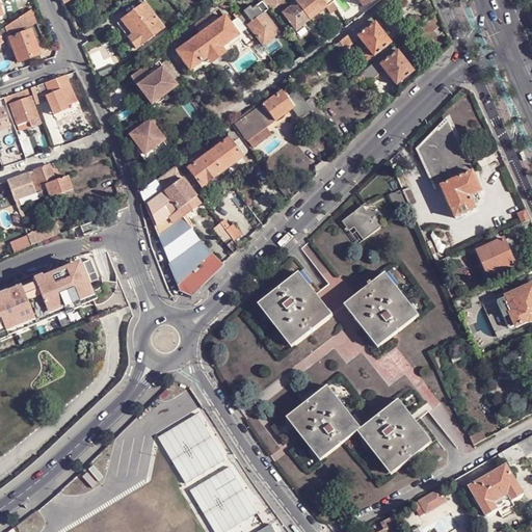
[(224,8),(230,5),(225,0),(219,0),(218,1),(224,8)]
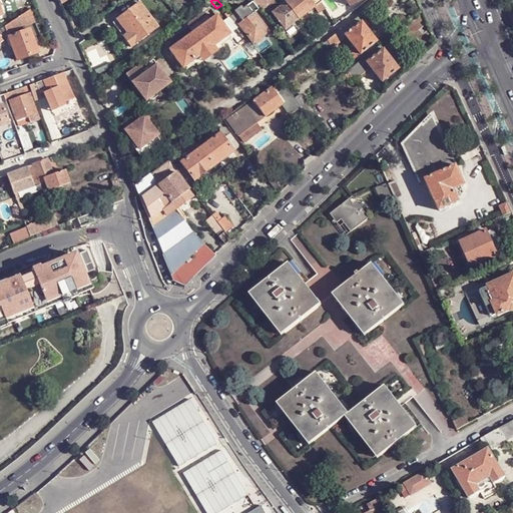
[(288,0),(287,1),(286,0),(283,0),(285,2),(296,16),(299,20),(315,7),(319,12),(325,8),(324,6),(321,2),(319,0),(288,0)]
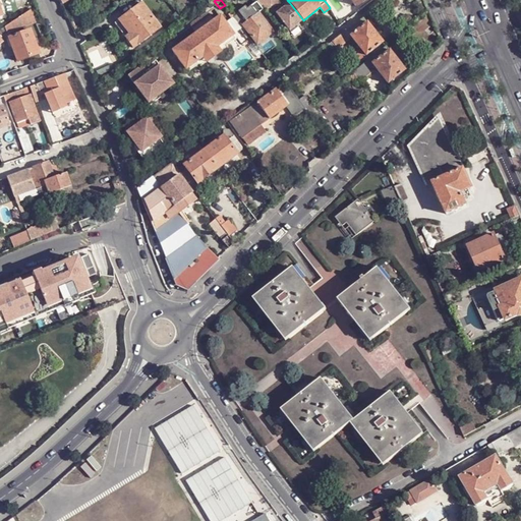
[(300,16),(289,2),(287,4),(283,7),(276,13),(287,26),(300,16)]
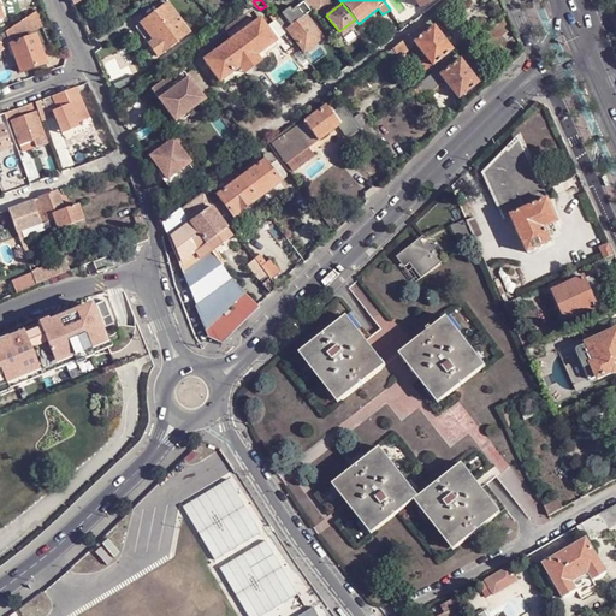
[(189,33),(169,4),(138,24),(136,27),(149,43),(158,55),(189,33)]
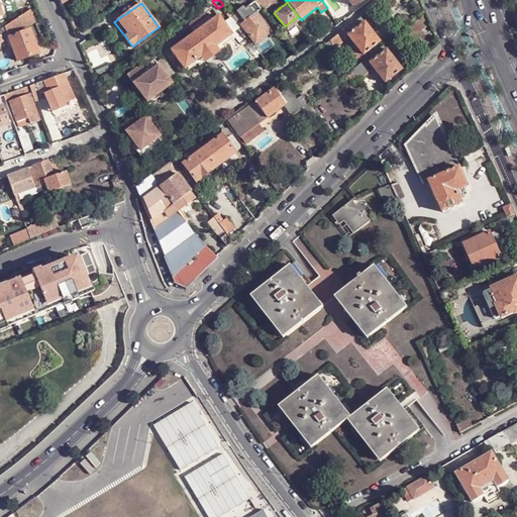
[(332,17),(336,15),(332,9),(328,5),(326,6),(327,8),(332,17)]
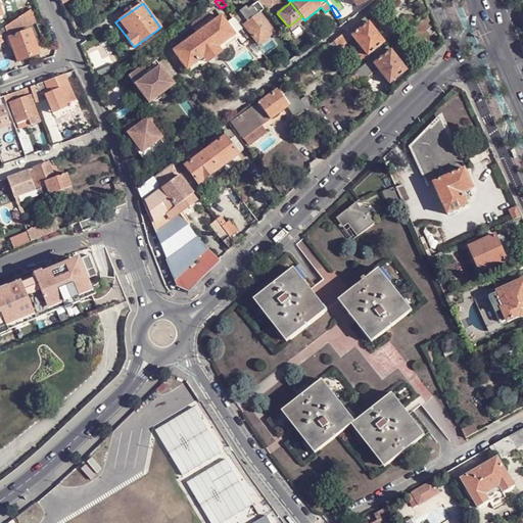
[(35,21),(30,9),(5,27),(7,33),(35,21)]
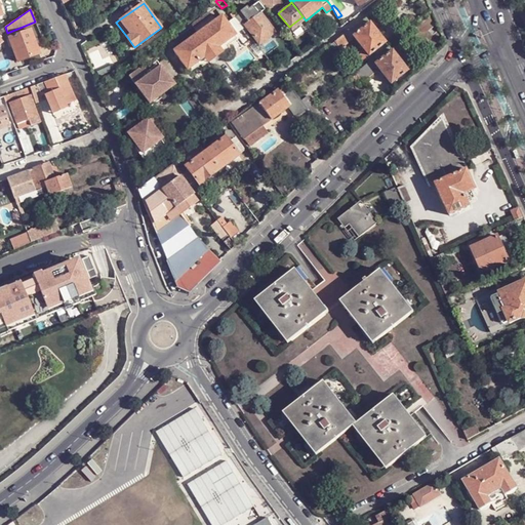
[(248,26),(253,23),(250,19),(255,16),(252,11),(243,18),(248,26)]
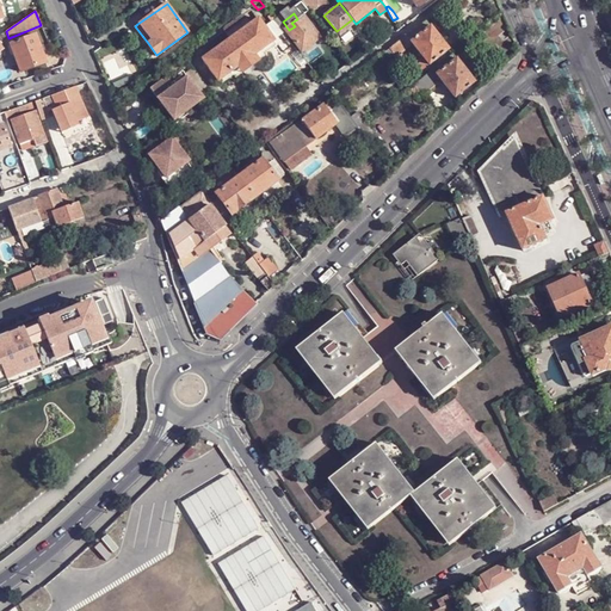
[(250,24),(244,14),(230,26),(223,31),(229,38),(250,24)]
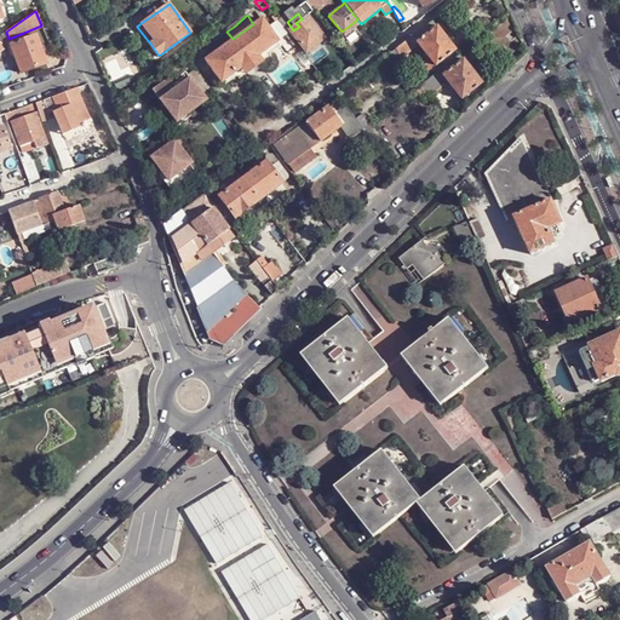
[(321,34),(306,16),(302,19),(296,23),(299,27),(293,30),(292,33),(305,51),(308,51),(308,52),(310,52),(315,49),(315,47),(315,45),(320,41),(317,38),(321,34)]
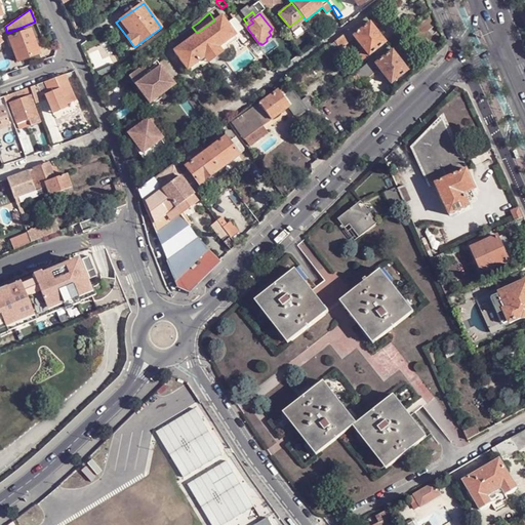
[(173,50),(187,70),(189,69),(198,61),(208,54),(212,59),(218,55),(214,49),(225,42),(235,35),(236,34),(221,15),(214,21),(197,33),(184,43),(173,50)]
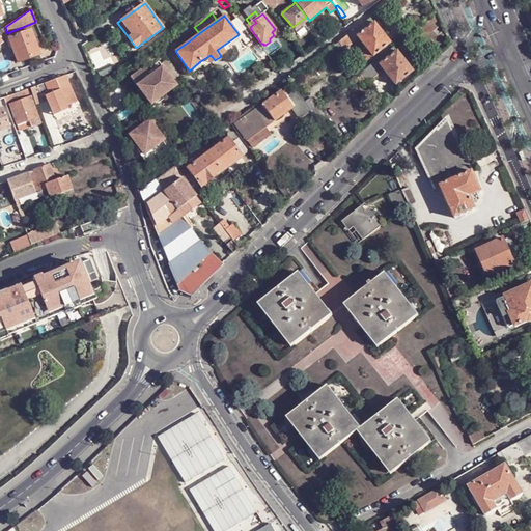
[(306,17),(292,27),(295,31),(301,37),(308,32),(306,30),(308,28),(305,23),(309,21),(306,17)]
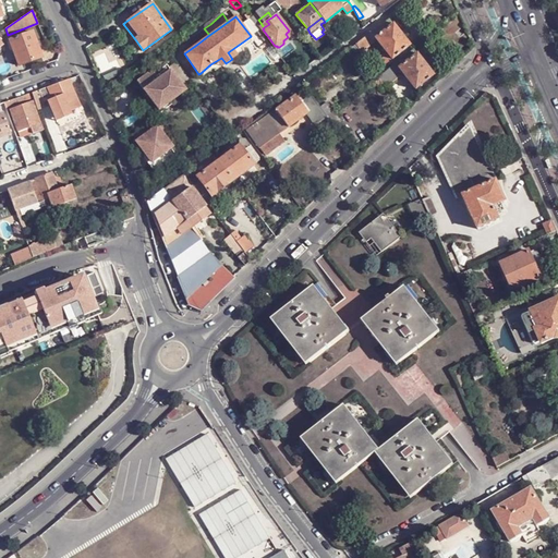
[(365,36),(371,44),(375,40),(374,38),(391,25),(388,20),(365,36)]
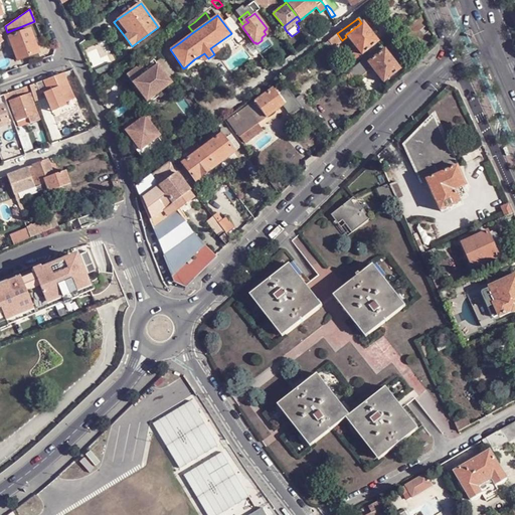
[(378,42),(362,22),(361,23),(345,35),(346,37),(350,42),(352,44),(355,48),(361,55),(378,42)]
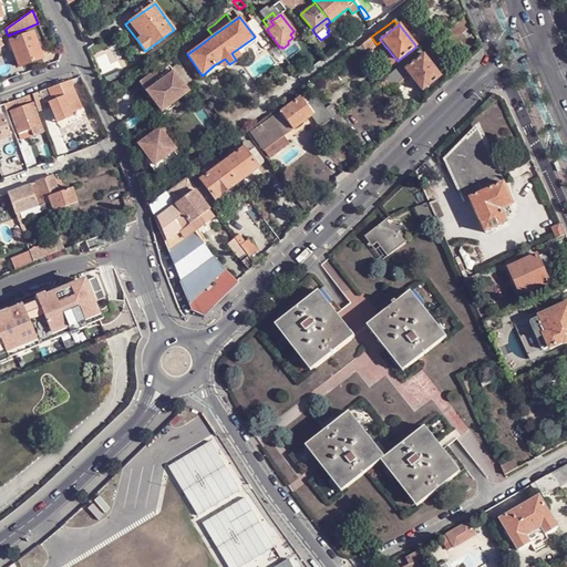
[(41,58),(32,32),(6,42),(10,54),(13,53),(19,66),(41,58)]
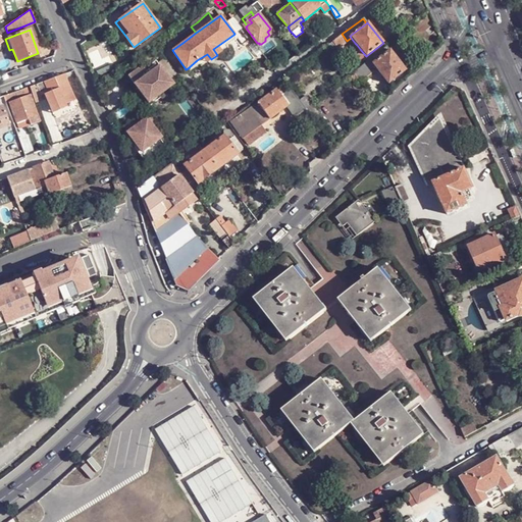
[(314,42),(318,40),(312,31),(308,34),(314,42)]
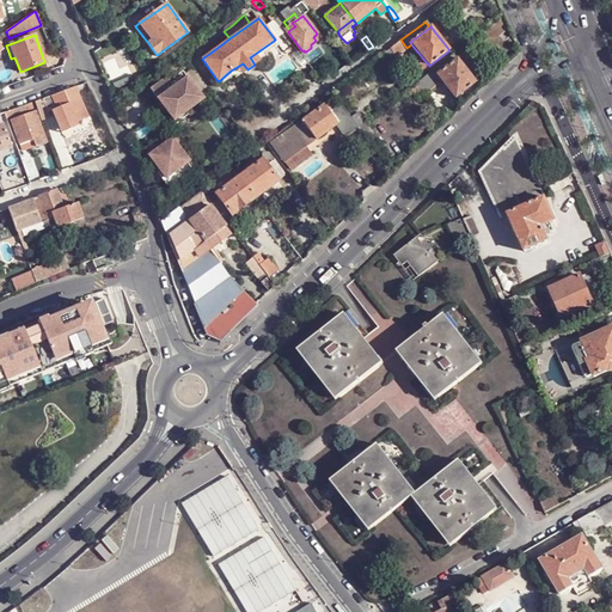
[(401,40),(389,49),(392,53),(396,57),(396,56),(407,48),(401,40)]
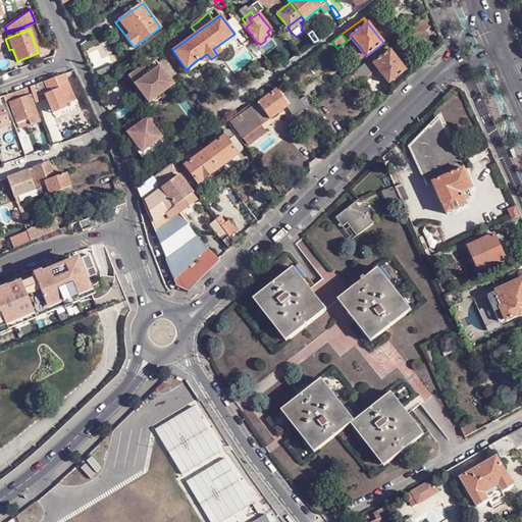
[(223,42),(225,45),(235,38),(233,35),(223,42)]
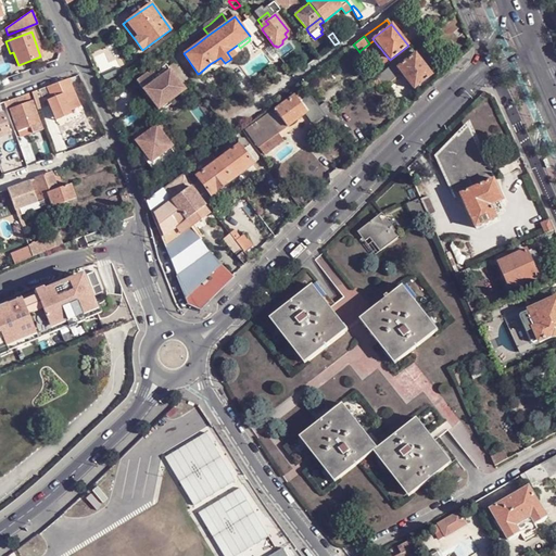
[(318,58),(324,53),(315,42),(310,46),(318,58)]
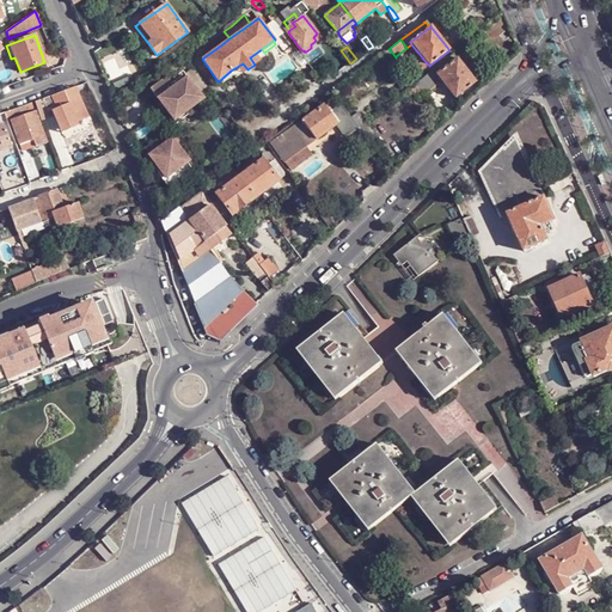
[(264,53),(262,49),(250,57),(255,65),(267,55),(264,53)]
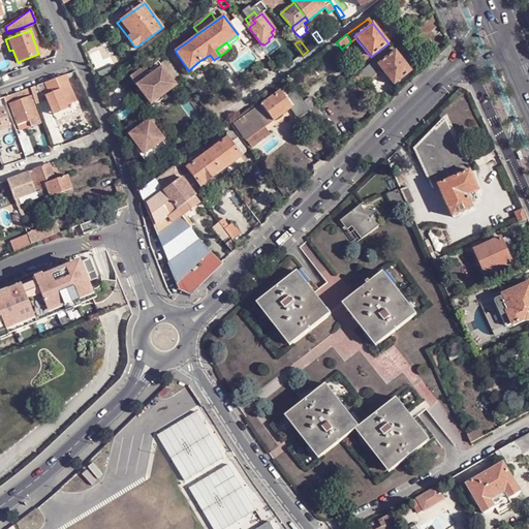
[(364,62),(371,57),(365,50),(359,55),(364,62)]
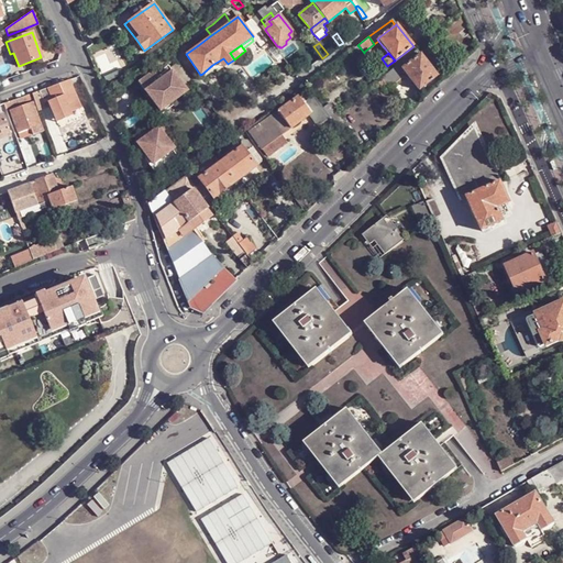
[(438,76),(420,55),(408,64),(401,69),(404,72),(419,91),(438,76)]
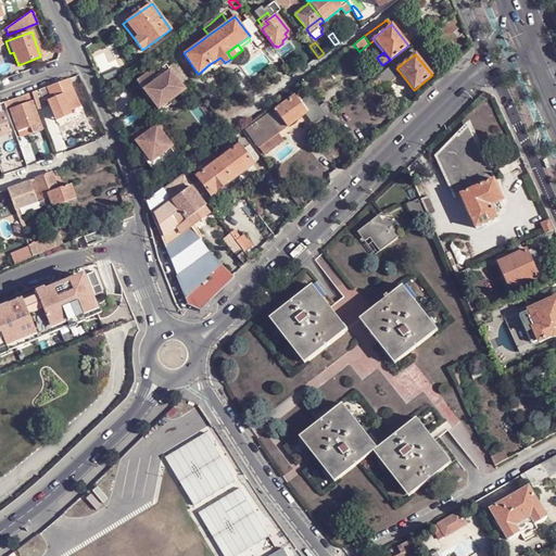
[(210,64),(213,67),(214,71),(225,63),(220,58),(210,64)]
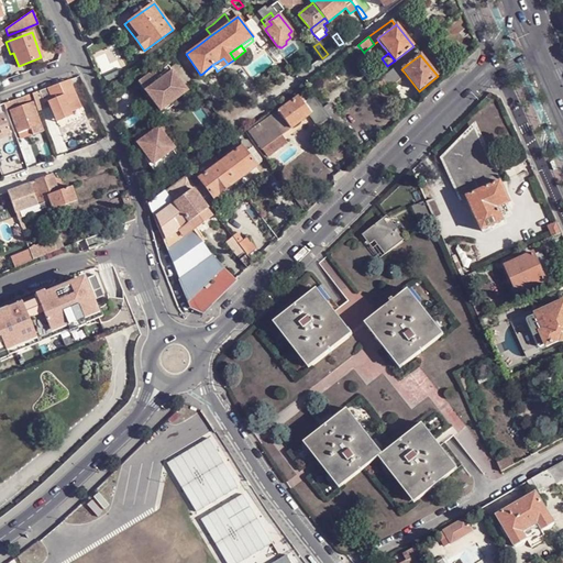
[(406,59),(398,65),(401,69),(408,64),(406,59)]
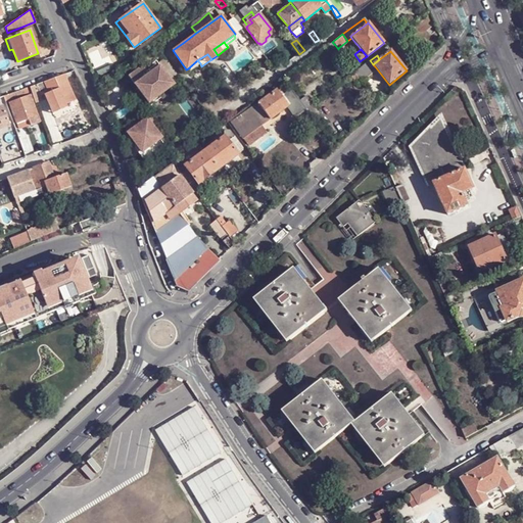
[(268,61),(276,72),(282,65),(275,56),(268,61)]
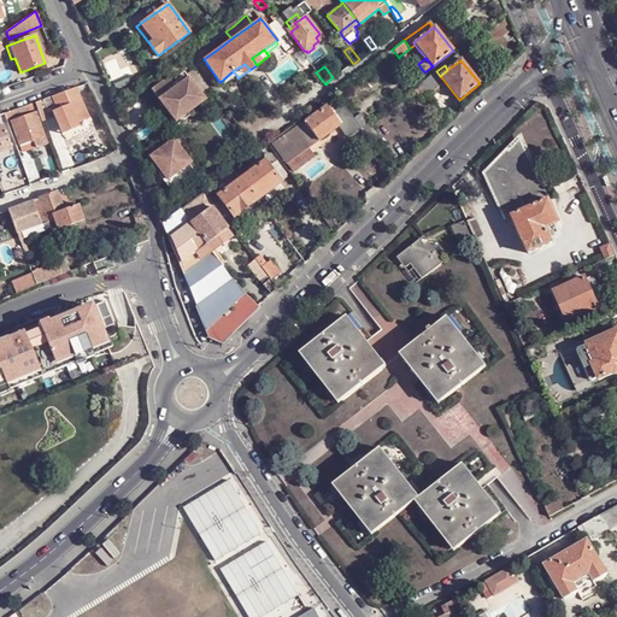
[(236,75),(233,71),(222,81),(224,84),(236,75)]
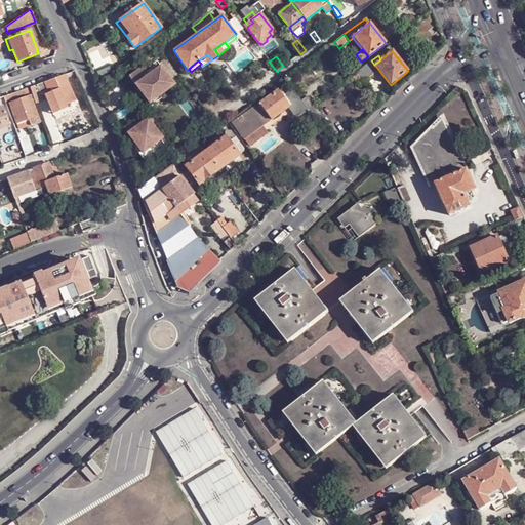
[(374,73),(372,70),(376,67),(374,65),(371,61),(358,71),(356,73),(362,81),(363,82),(374,73)]
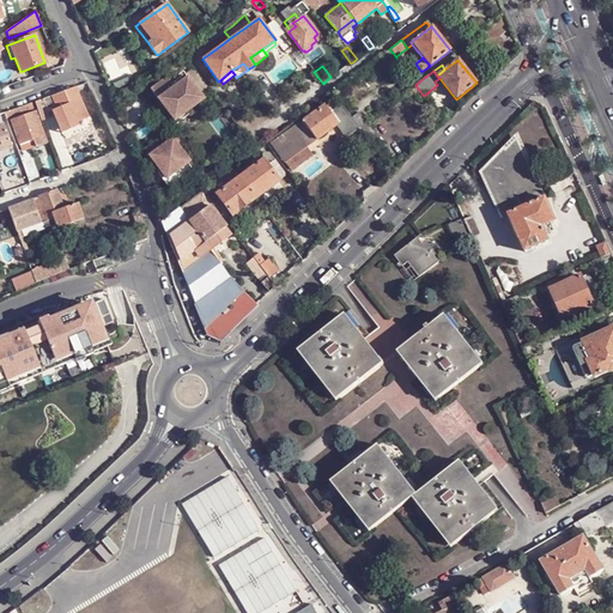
[(151,89),(174,120),(187,111),(202,99),(187,78),(175,87),(167,77),(151,89)]
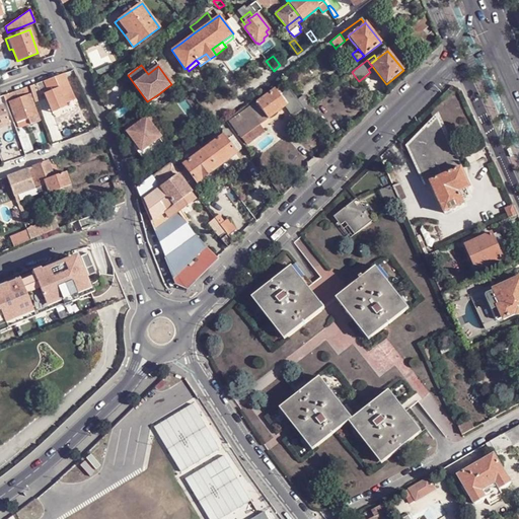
[(55,107),(74,99),(66,78),(65,72),(62,74),(28,86),(30,90),(33,98),(43,95),(41,89),(47,87),(55,107)]
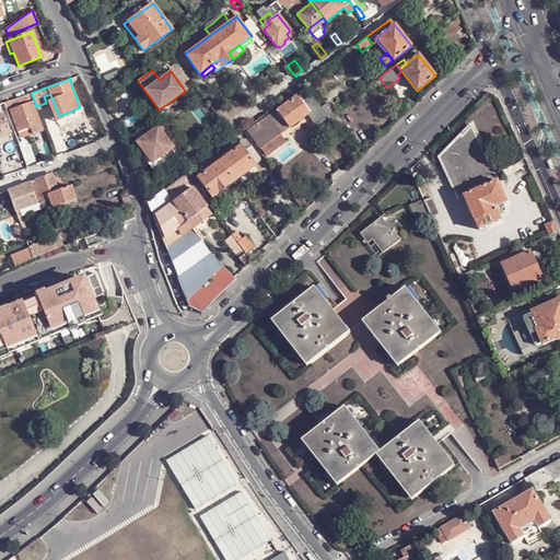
[(382,90),(386,86),(380,78),(375,81),(382,90)]
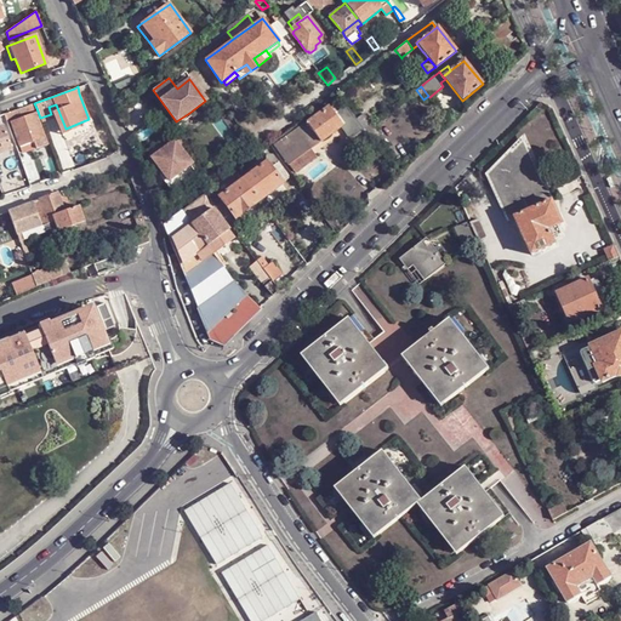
[(6,119),(36,108),(34,103),(4,114),(6,119)]
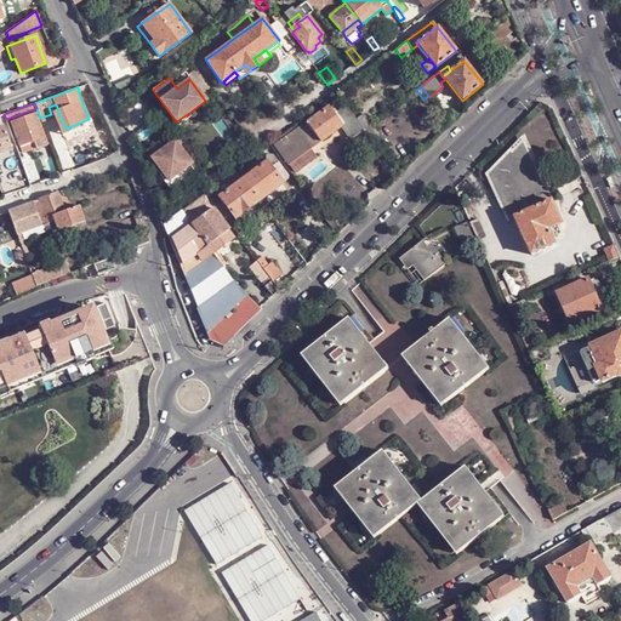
[(329,106),(306,123),(320,142),(342,125),(329,106)]
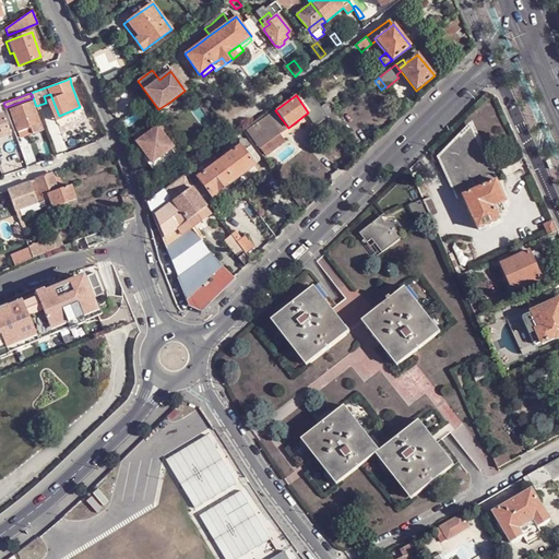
[(10,109),(18,131),(39,123),(32,102),(10,109)]
